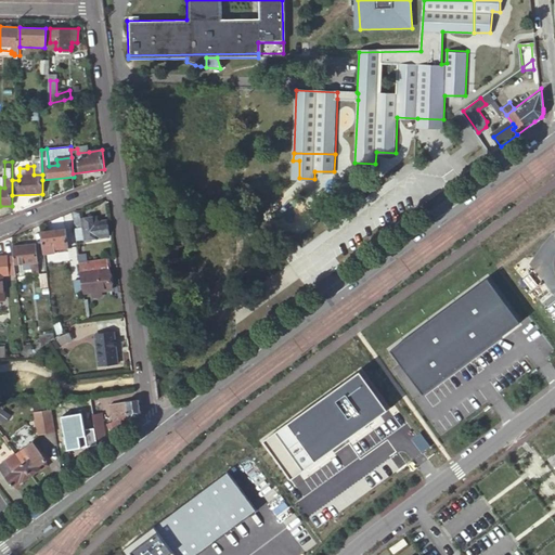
[(79,215),(73,216),(76,240),(108,235),(106,220),(99,220),(95,219),(94,217),(80,219),(79,215)]
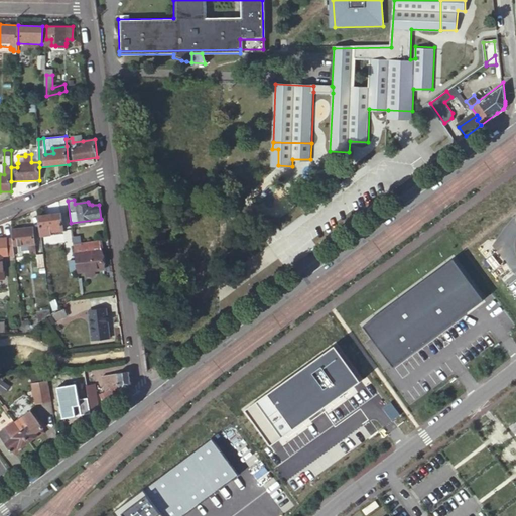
[(60,212),(39,215),(41,235),(50,234),(50,231),(62,230),(60,212)]
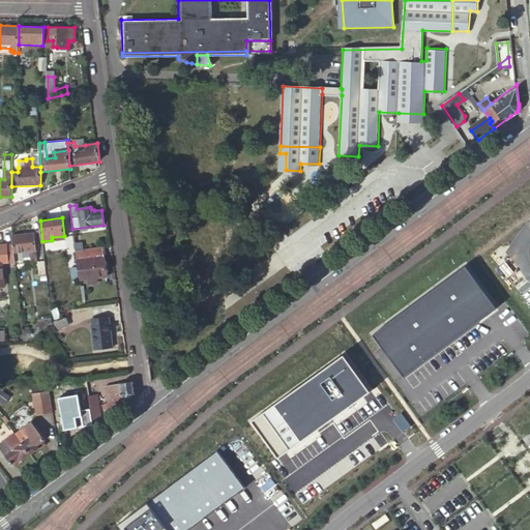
[(34,232),(12,234),(13,244),(15,251),(24,251),(24,257),(31,256),(31,257),(33,257),(33,259),(36,258),(34,232)]
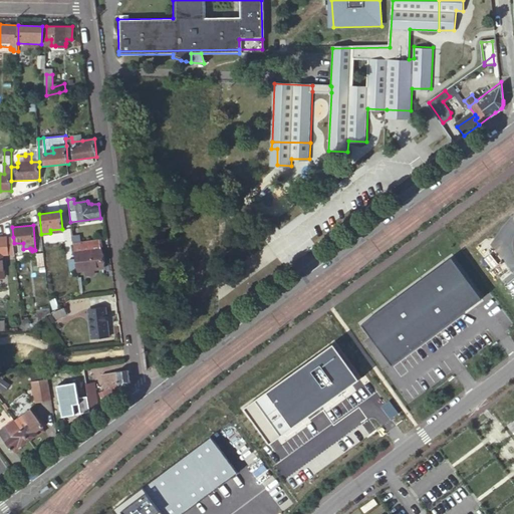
[(13,237),(0,237),(0,275),(2,275),(2,253),(15,252),(14,243),(13,237)]
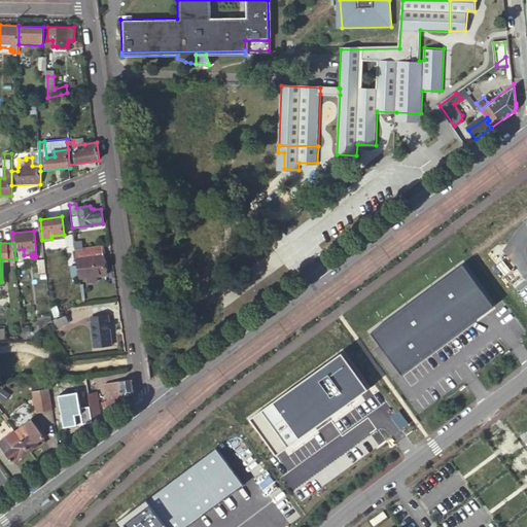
[(105,273),(102,244),(81,247),(75,247),(79,276),(86,275),(94,275),(105,273)]
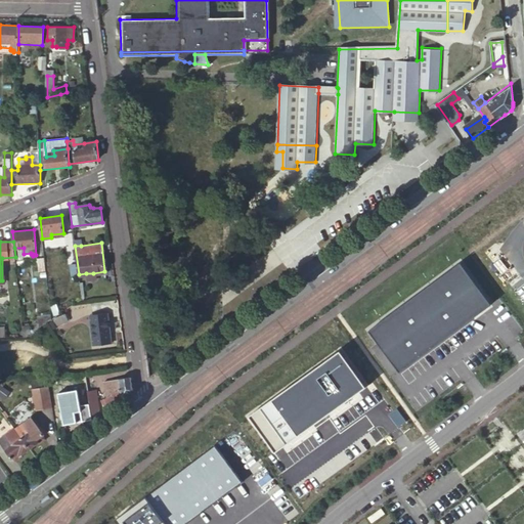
[(37,271),(47,270),(45,255),(36,257),(37,271)]
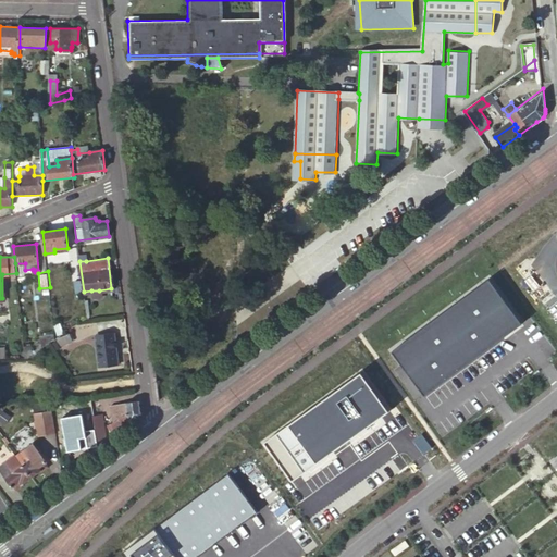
[(489,279),(391,350),(423,395),(521,322),(489,279)]
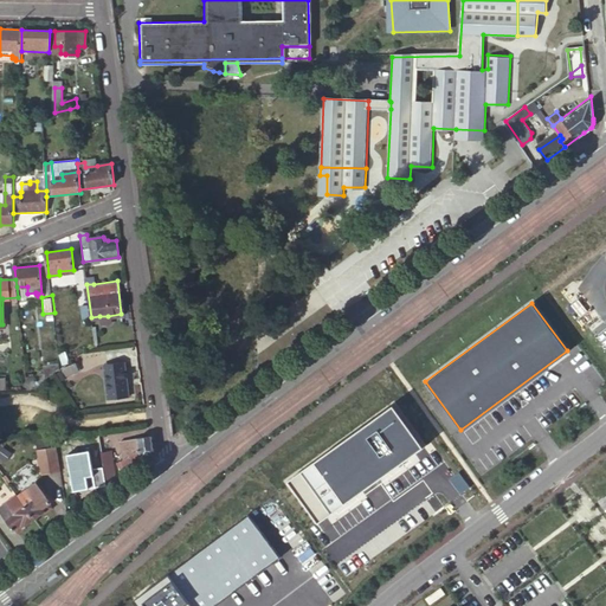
[(131,379),(129,360),(107,363),(113,399),(131,395),(129,379),(131,379)]
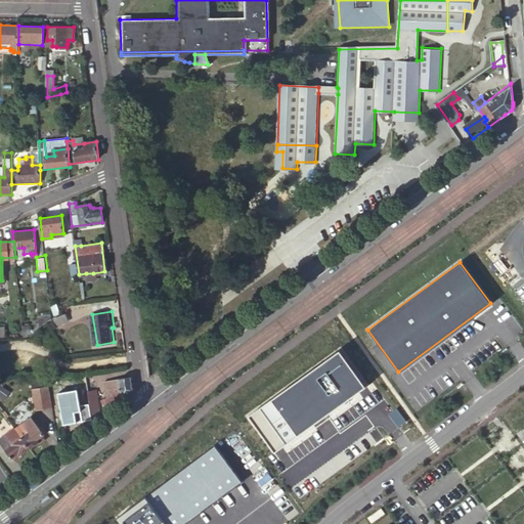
[(40,330),(47,323),(53,319),(52,313),(38,315),(39,322),(40,330)]
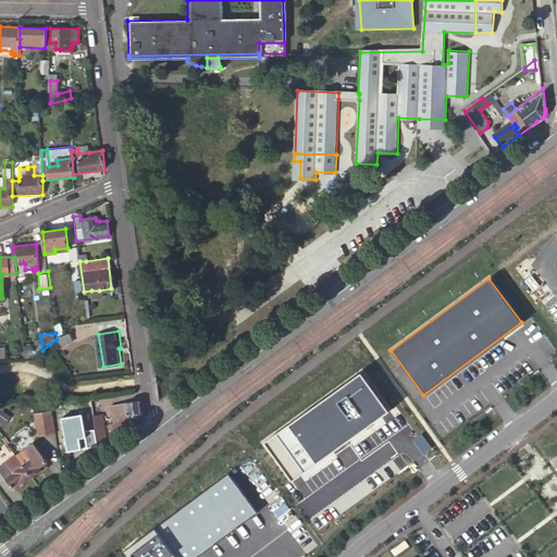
[(73,339),(70,334),(61,338),(64,345),(73,339)]
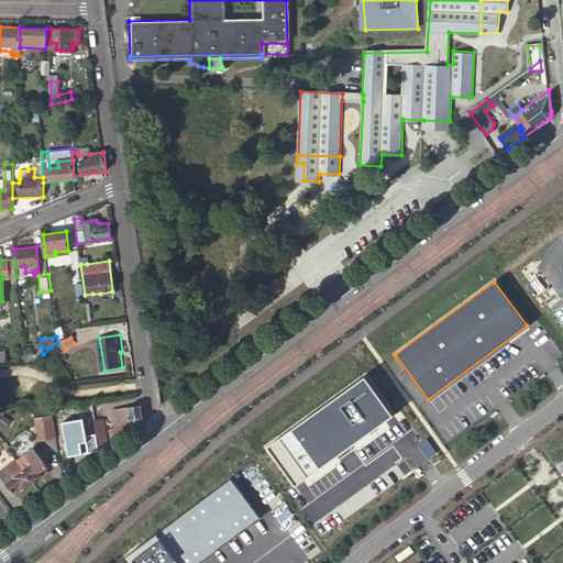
[(32,362),(43,354),(42,346),(32,355),(32,362)]
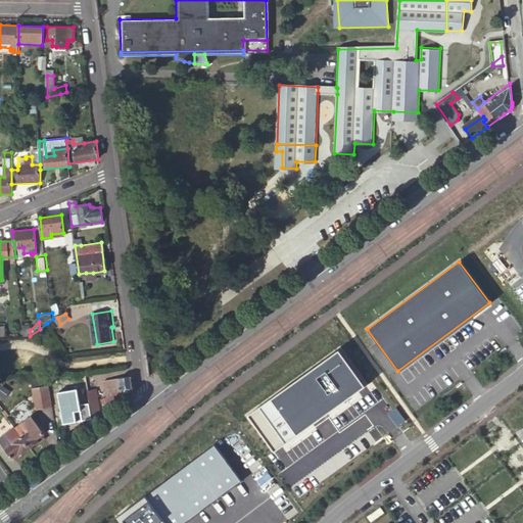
[(339,348),(247,416),(274,452),(366,385),(339,348)]
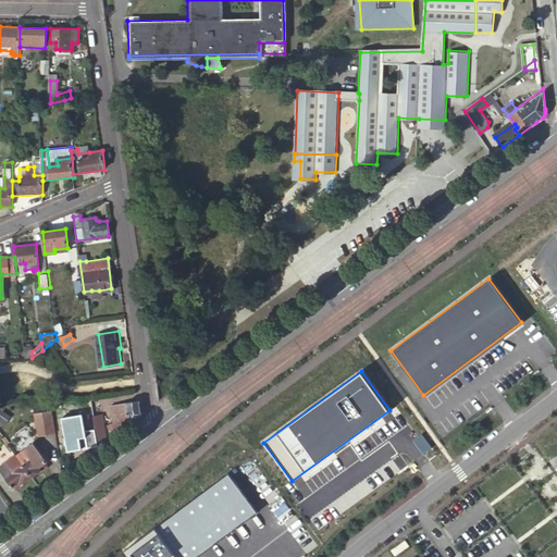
[(165,376),(157,378),(160,400),(168,394),(165,376)]
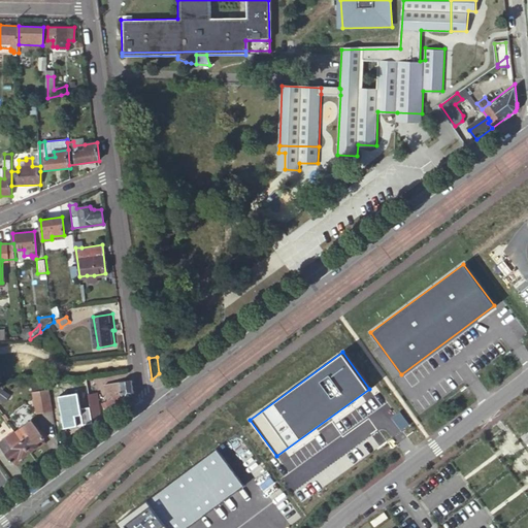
[(490,373),(495,369),(493,366),(477,377),(488,391),(498,384),(490,373)]
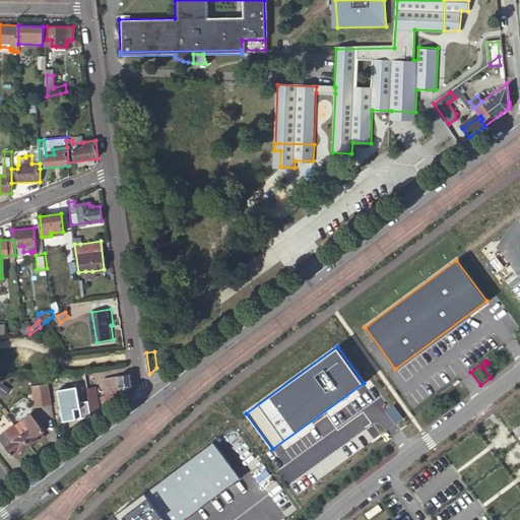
[(51,382),(45,368),(39,369),(44,404),(54,403),(51,382)]
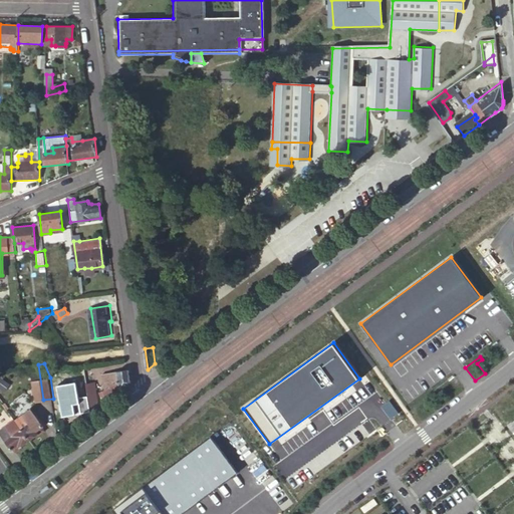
[(131,368),(127,368),(103,372),(104,382),(108,382),(109,386),(100,392),(106,400),(133,380),(131,368)]
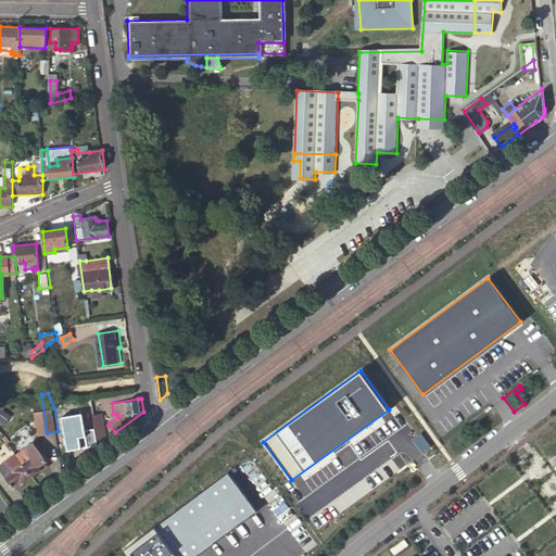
[(93,405),(99,444),(108,438),(103,404),(93,405)]
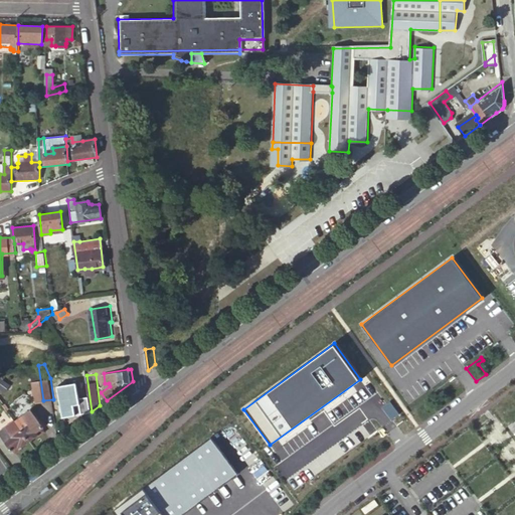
[(26,401),(19,406),(28,420),(36,414),(26,401)]
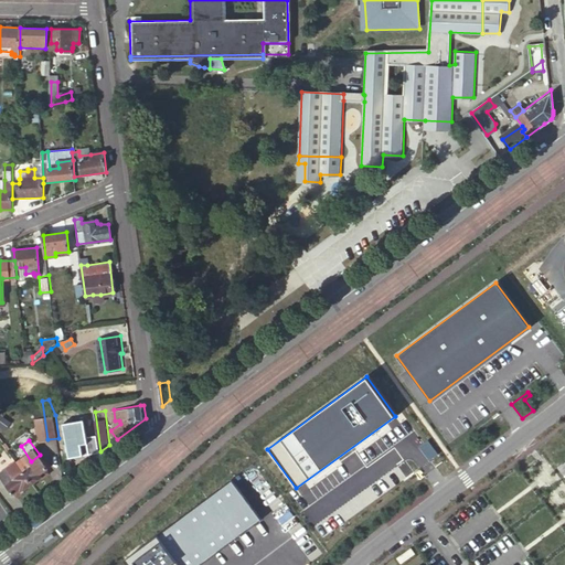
[(33,481),(41,476),(39,472),(46,467),(48,466),(40,455),(31,461),(21,446),(11,454),(20,465),(33,481)]
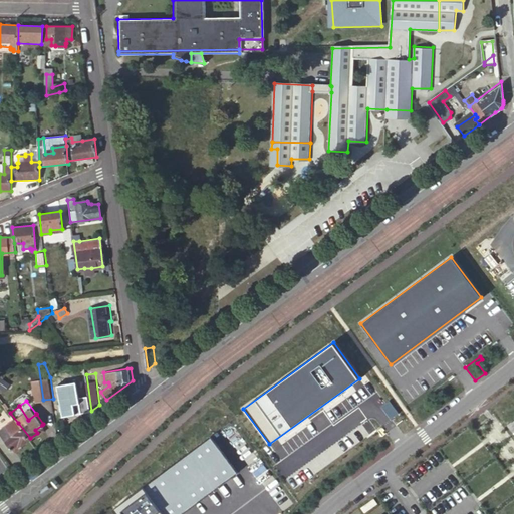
[(10,413),(10,412),(0,419),(0,429),(3,433),(18,423),(10,413)]
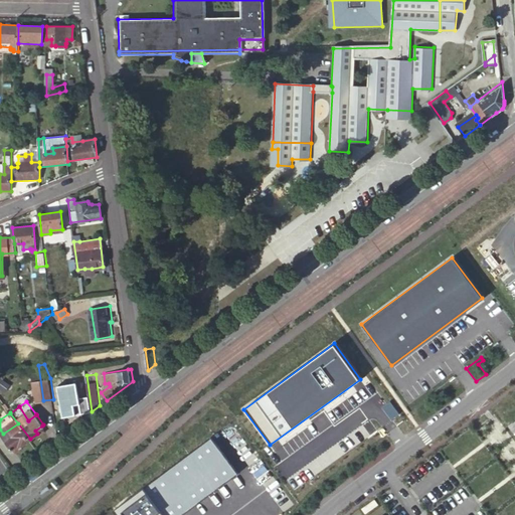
[(22,445),(30,439),(18,423),(3,434),(13,448),(14,447),(19,443),(22,445)]
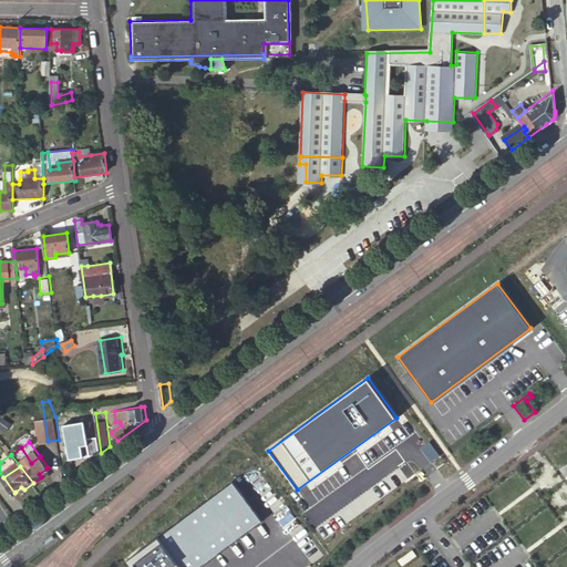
[(39,474),(41,477),(42,478),(50,472),(47,468),(39,474)]
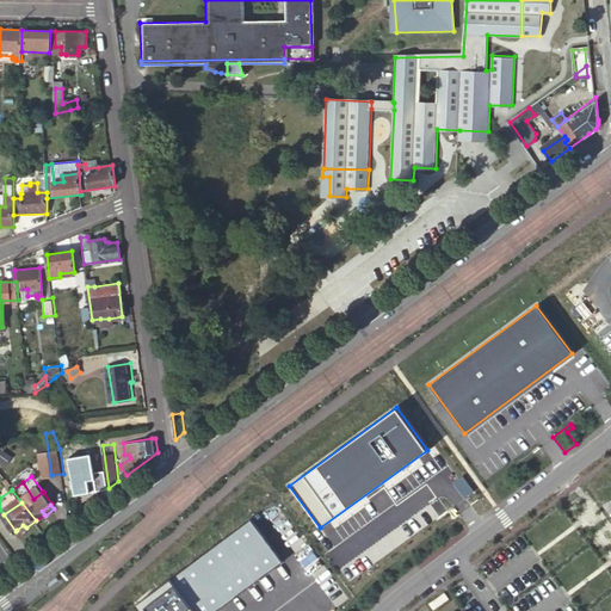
[(250,518),(133,605),(137,610),(214,610),(282,561),(250,518)]
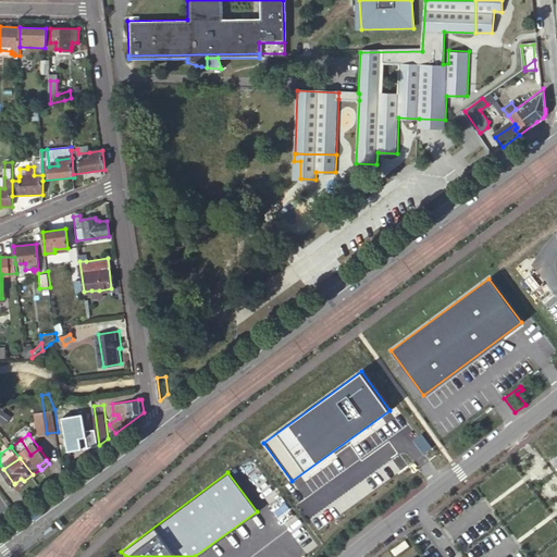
[(409,546),(405,541),(391,551),(395,556),(409,546)]
